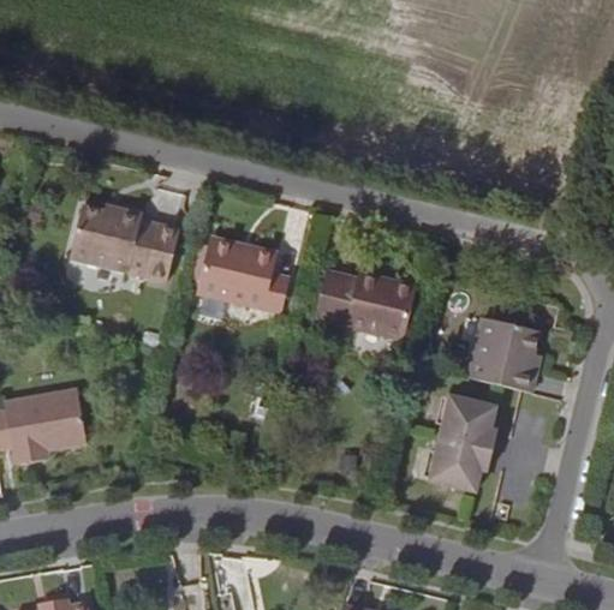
[(81,207),(67,264),(145,281),(165,286),(178,229),(159,226),(141,221),(142,214),(119,209),(118,216),(81,207)]
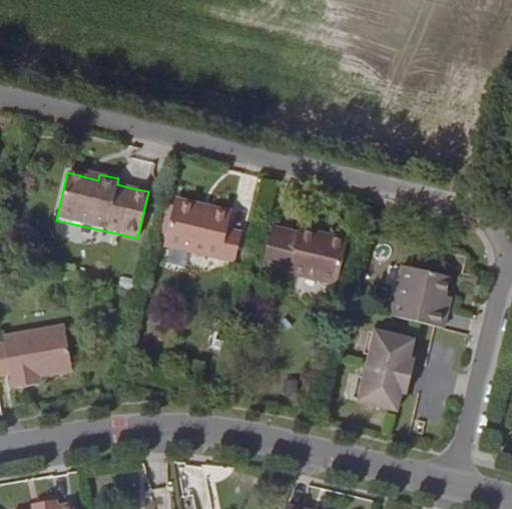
[(213,212),(215,206),(176,197),(174,204),(213,212)]
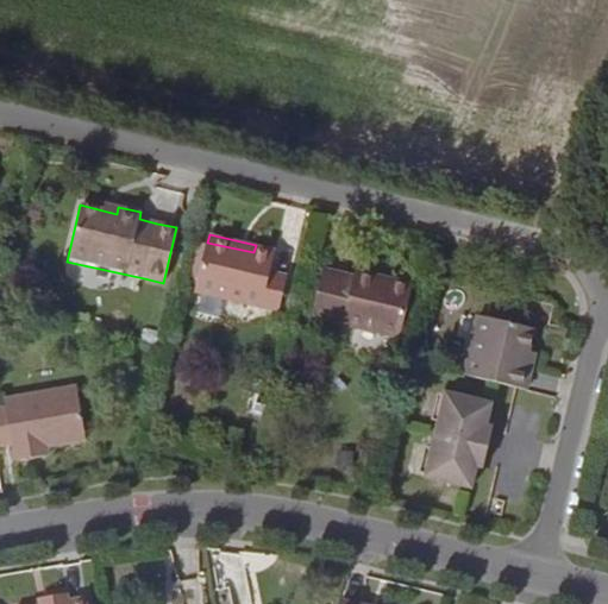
[(279,250),(256,245),(254,252),(207,243),(196,288),(282,310),(290,274),(274,270),(279,250)]
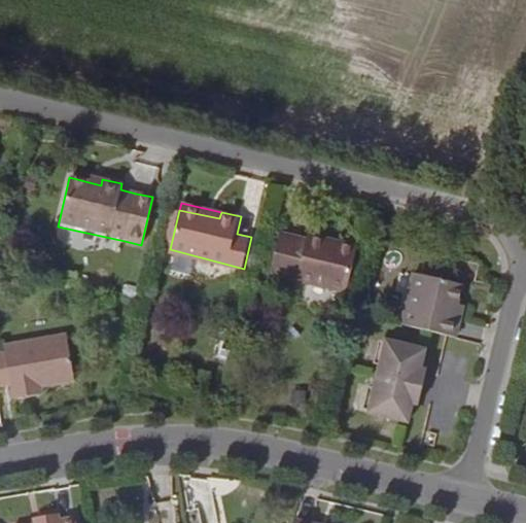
[(345,292),(354,251),(336,247),(338,241),(307,233),(306,237),(279,231),(269,273),(345,292)]
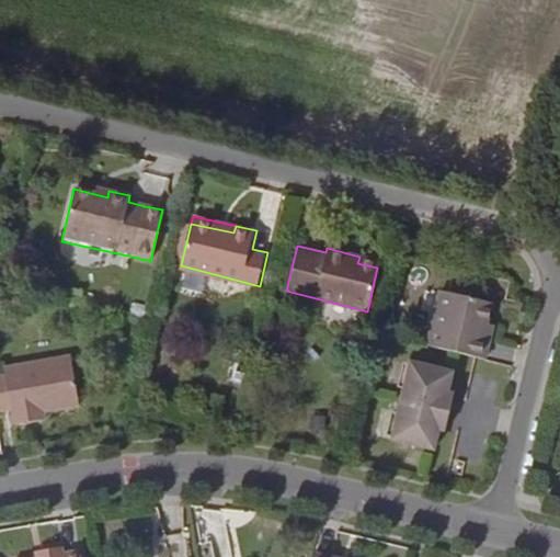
[(379,261),(360,257),(357,263),(377,268),(379,261)]
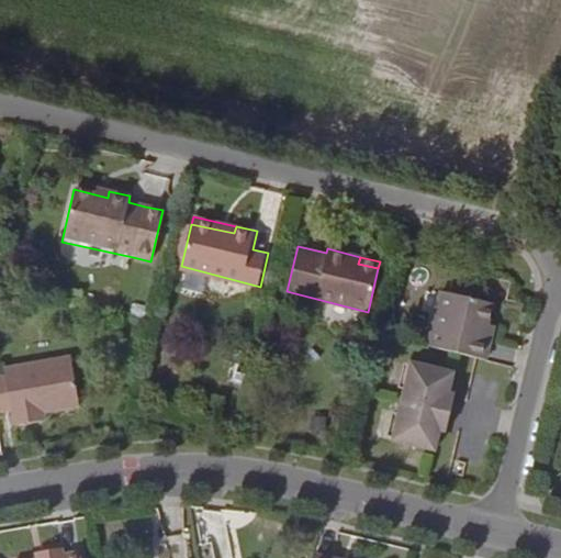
[(441,290),(428,344),(449,348),(468,354),(486,358),(490,342),(491,339),(484,337),(486,326),(492,302),(441,290)]
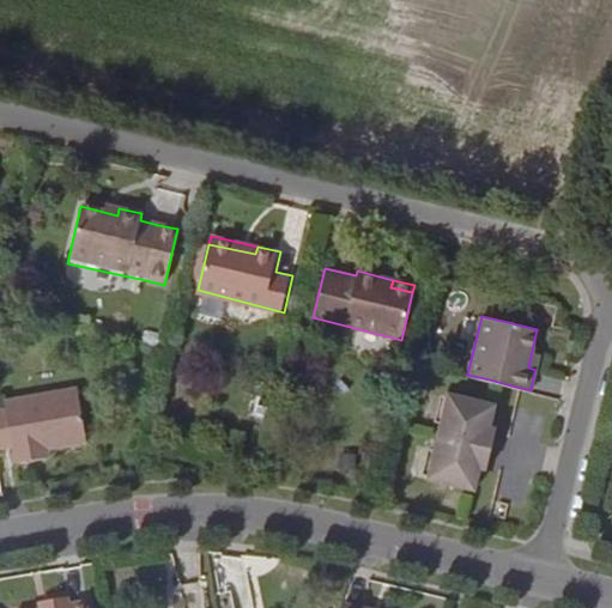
[(538,357),(531,356),(528,368),(535,370),(538,357)]
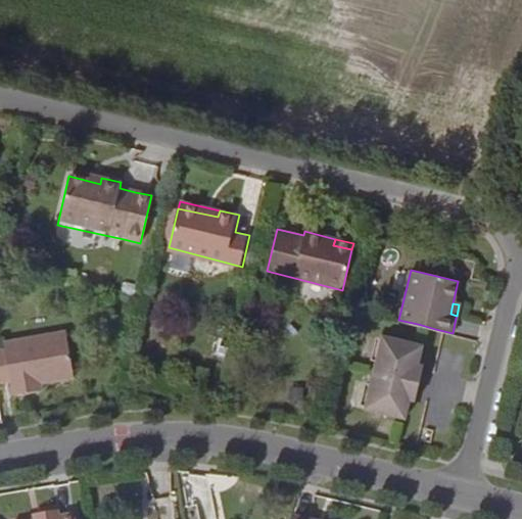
[(8,339),(9,347),(14,379),(16,393),(42,388),(41,380),(78,373),(70,328),(8,339)]
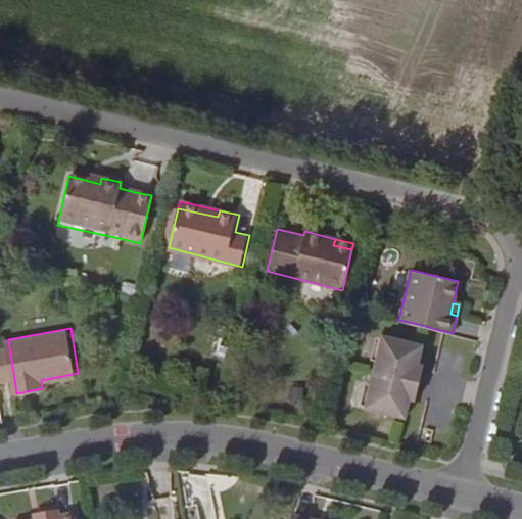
[(364,411),(393,417),(413,345),(380,338),(372,371),(371,377),(364,411)]
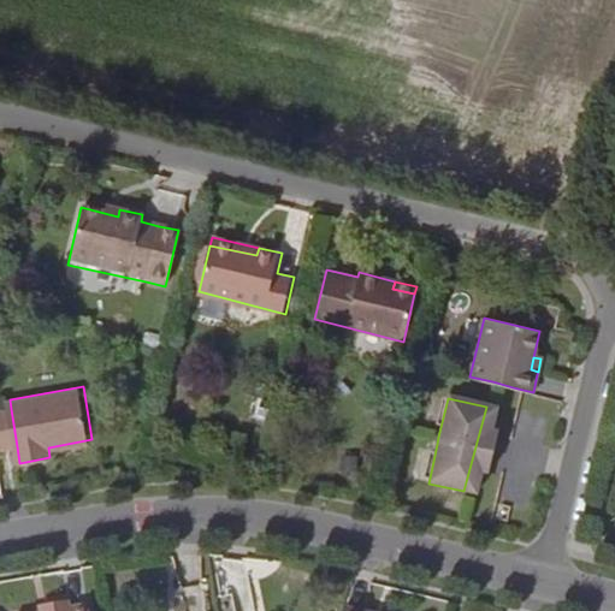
[(492,409),(486,407),(463,491),(473,494),(478,470),(488,431),(492,409)]
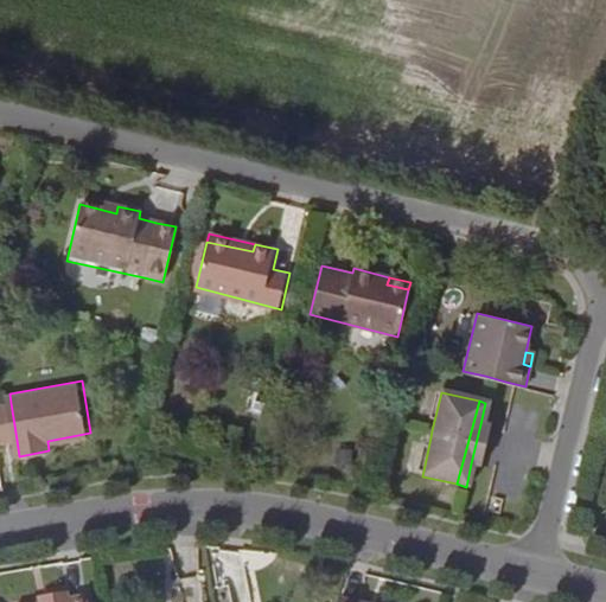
[(0,442),(17,440),(11,403),(0,404),(0,442)]
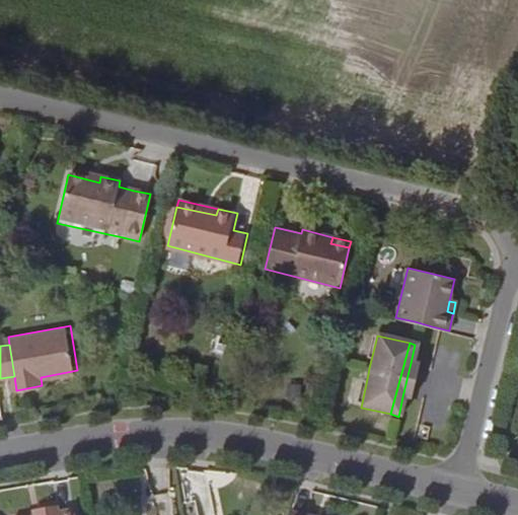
[(411,363),(402,396),(411,398),(420,365),(411,363)]
